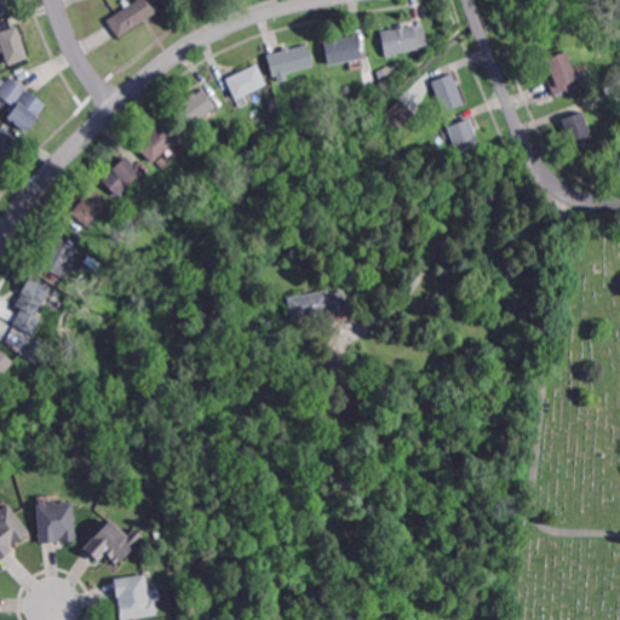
[(0,13),(0,0),(11,0),(15,9),(0,13)]
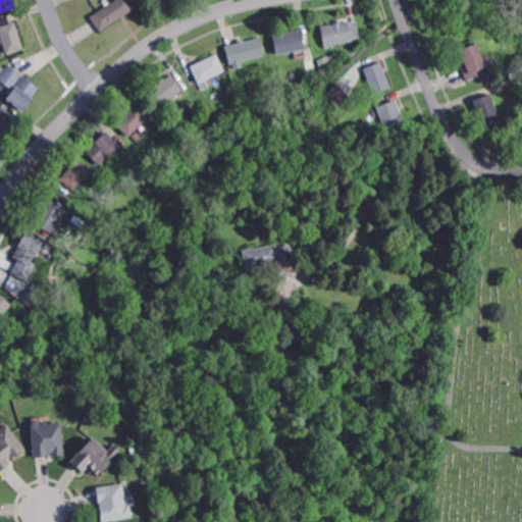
[(102,31),(91,15),(112,0),(134,0),(138,6),(102,31)]
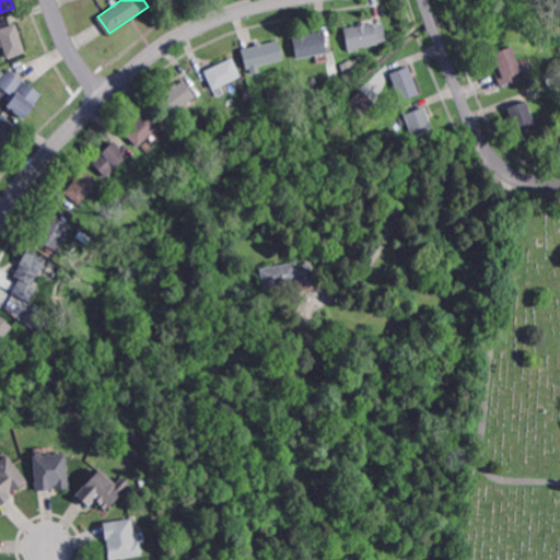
[(349,50),(345,26),(375,21),(378,42),(357,46),(357,49),(349,50)]
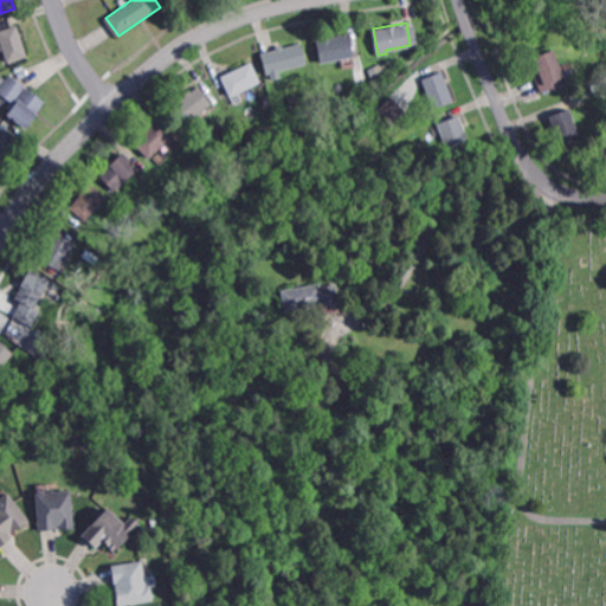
[(8,62),(0,37),(0,30),(19,24),(28,55),(8,62)]
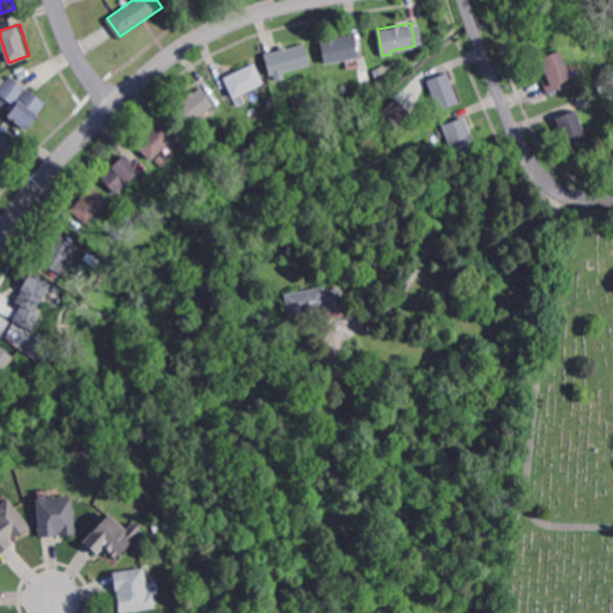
[(325,62),(321,38),(354,32),(358,56),(325,62)]
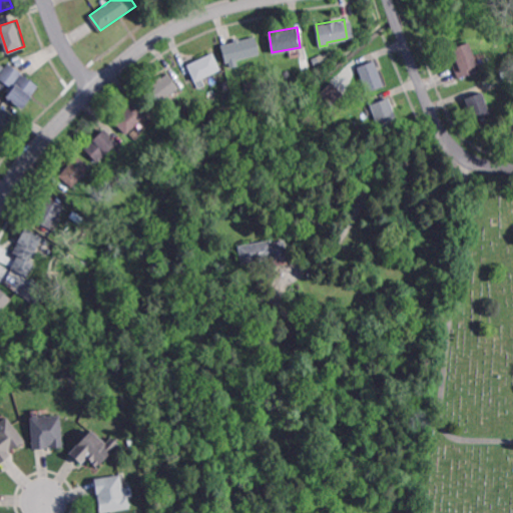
[(232,60),(228,43),(257,35),(261,53),(232,60)]
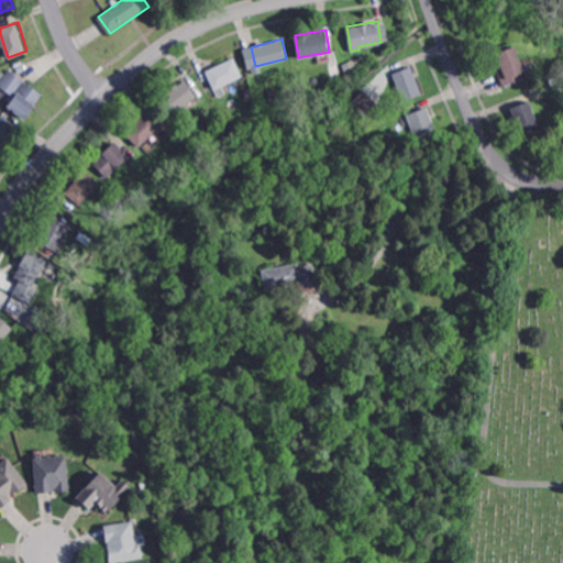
[(503,86),(495,65),(500,63),(496,52),(516,45),(528,76),(503,86)]
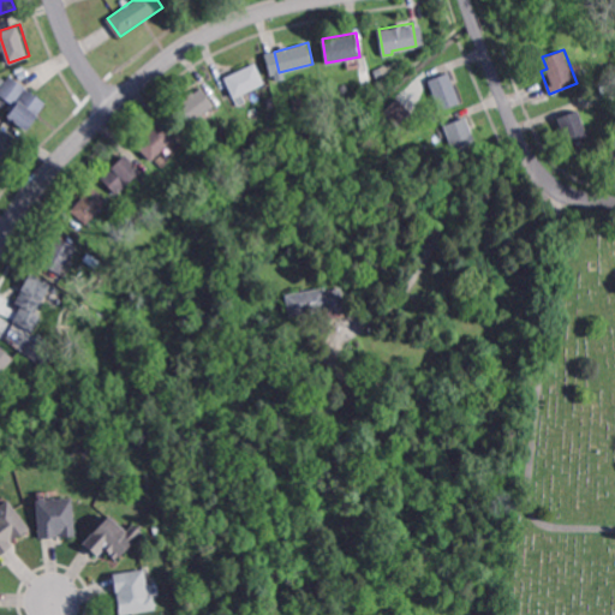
[(236,96),(226,77),(256,61),(266,82),(236,96)]
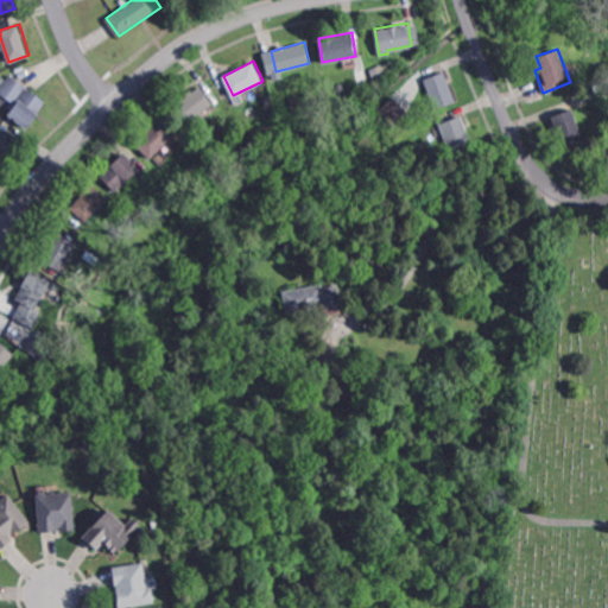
[(607,75),(600,78),(597,73),(607,68),(607,71),(607,75)]
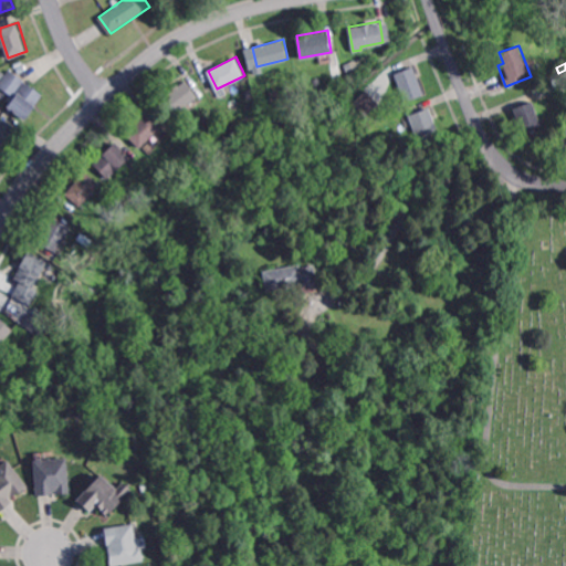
[(406,102),(395,73),(416,65),(426,94),(406,102)]
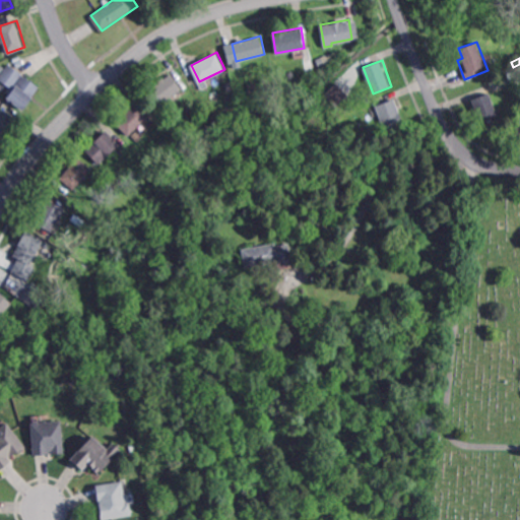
[(11,89),(0,80),(0,72),(7,64),(21,74),(11,89)]
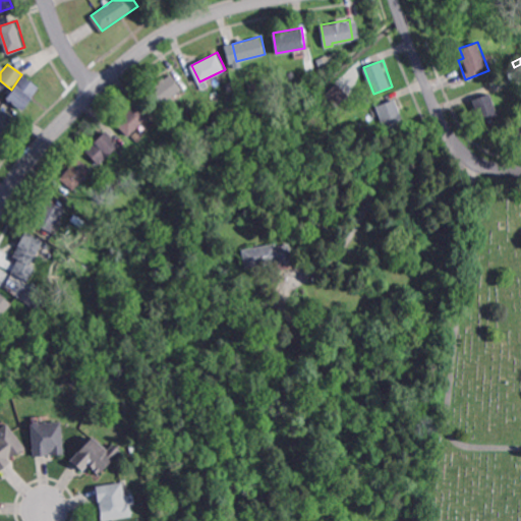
[(158,108),(146,92),(171,72),(183,88),(158,108)]
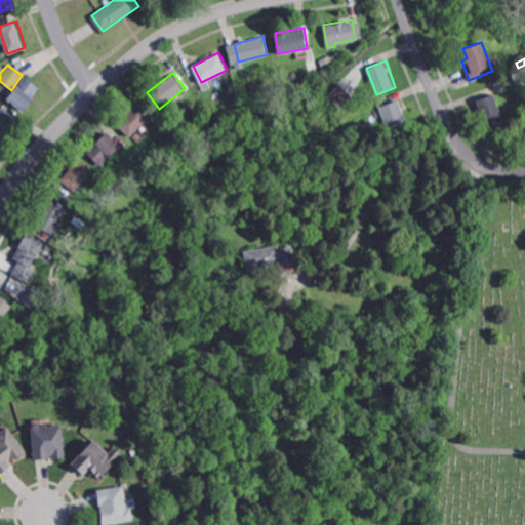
[(517,82),(515,76),(521,74),(523,81),(517,82)]
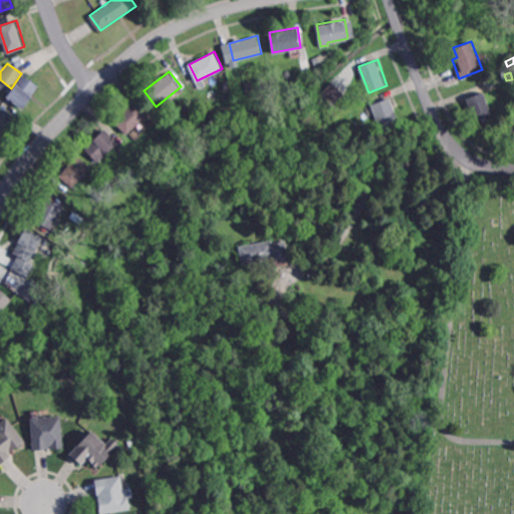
[(22,107),(7,97),(23,74),(38,85),(22,107)]
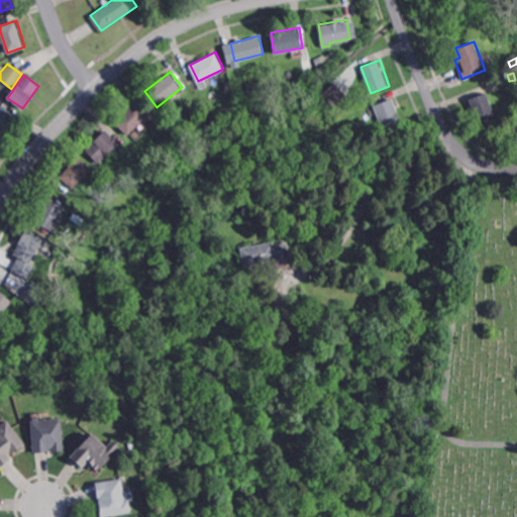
[(335,105),(323,93),(335,81),(347,93),(335,105)]
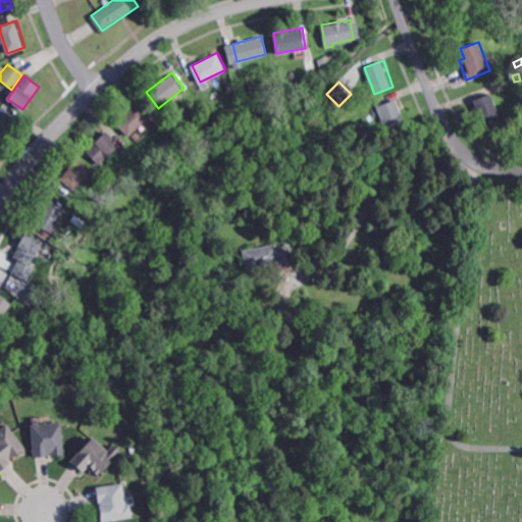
[(483,121),(474,99),(491,92),(501,114),(483,121)]
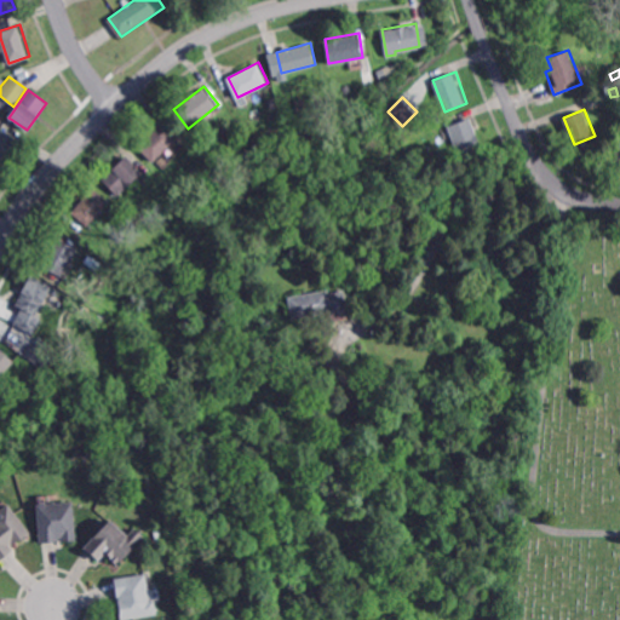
[(460,158),(448,125),(472,116),(484,148),(460,158)]
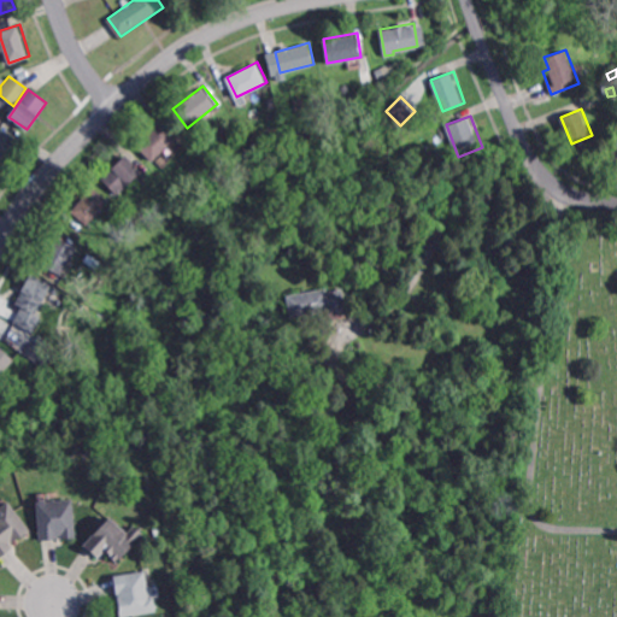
[(153,160),(137,144),(163,121),(177,136),(153,160)]
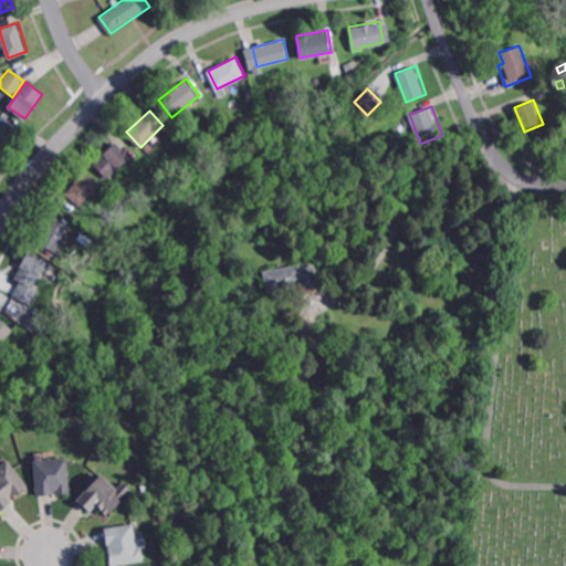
[(0,148),(0,113),(17,124),(0,148)]
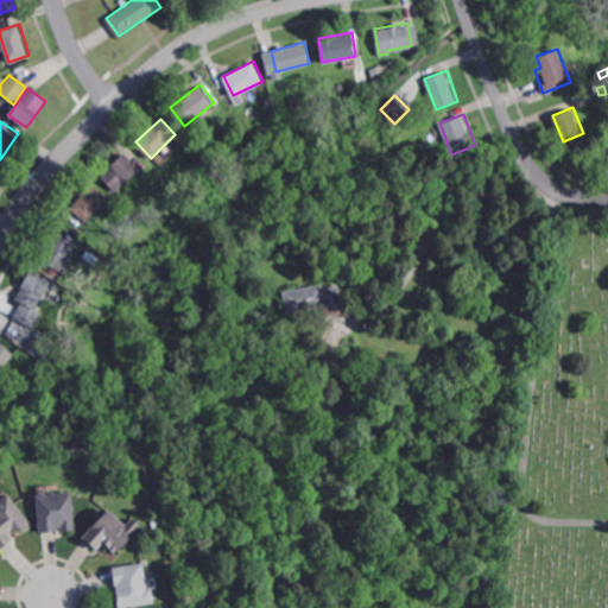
[(116,191),(100,173),(125,151),(141,168),(116,191)]
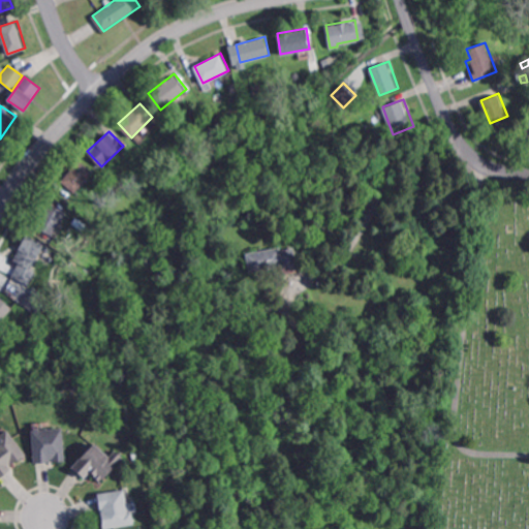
[(75,192),(62,180),(80,158),(94,170),(75,192)]
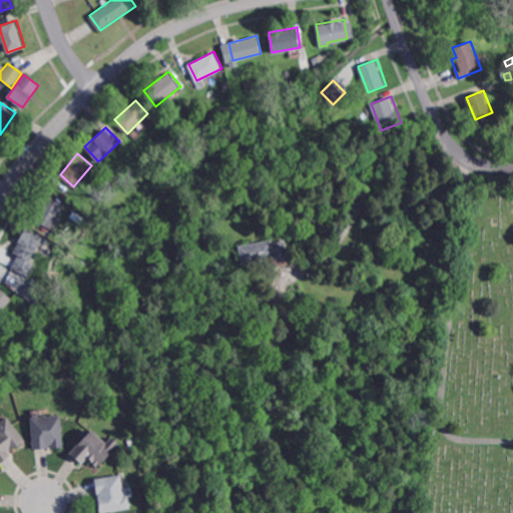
[(59,215),(61,216),(58,220),(56,219),(51,229),(34,220),(37,214),(35,213),(38,208),(40,209),(46,197),(63,206),(59,215)]
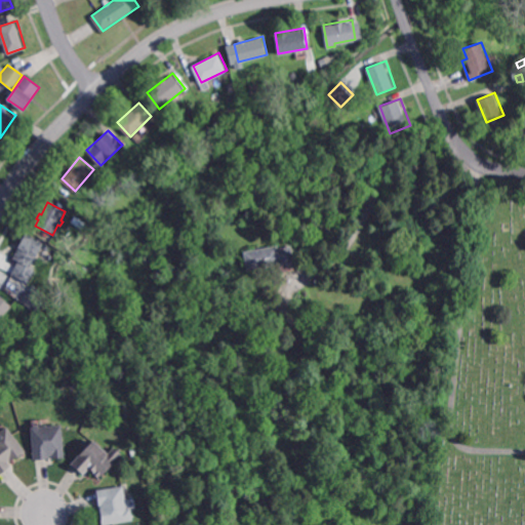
[(30,282),(12,274),(21,259),(13,256),(28,231),(44,240),(31,265),(37,269),(30,282)]
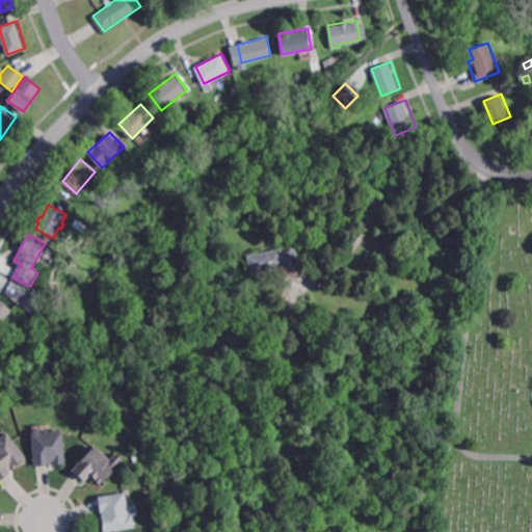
[(283,249),(296,247),(301,271),(287,274),(285,267),(251,273),(248,254),(283,247),(283,249)]
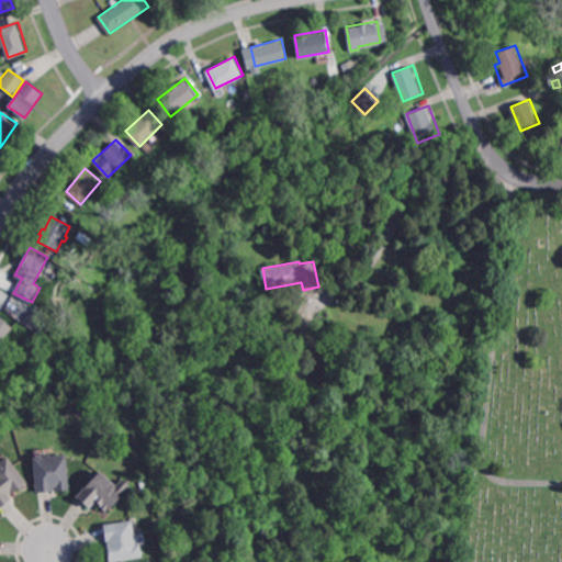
[(40,333),(45,324),(41,322),(46,312),(33,303),(22,322),(40,333)]
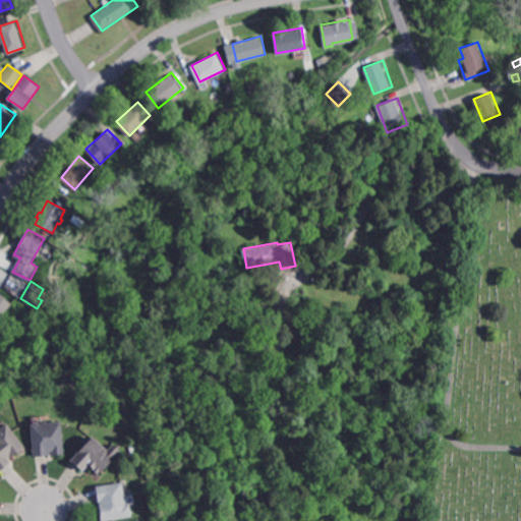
[(0,291),(13,304),(0,317),(0,291)]
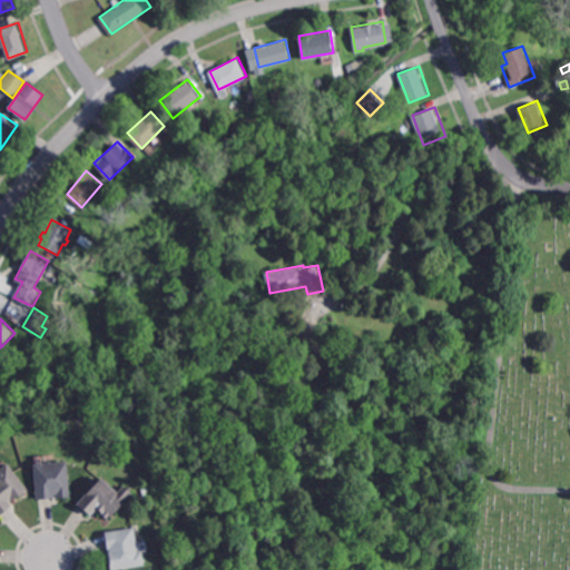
[(298,337),(327,333),(330,350),(293,356),(290,341),(286,342),(284,326),(296,324),(298,337)]
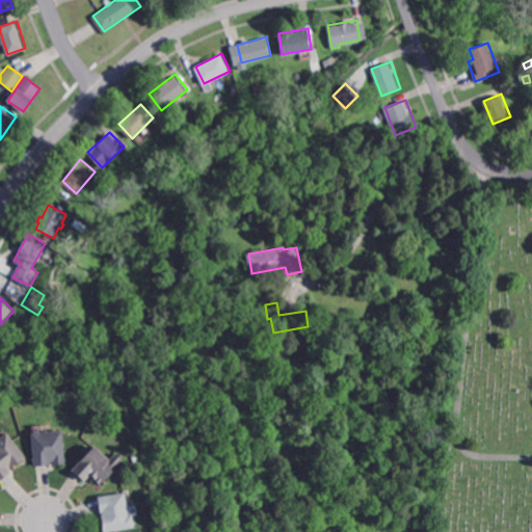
[(167,344),(165,333),(176,330),(178,342),(167,344)]
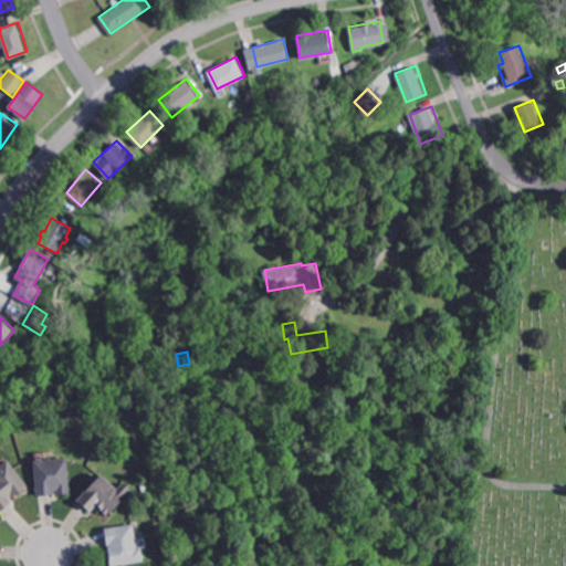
[(51,461),(67,459),(71,493),(59,495),(58,492),(54,492),(55,495),(38,498),(34,462),(37,460),(41,460),(43,461),(48,461),(48,459),(51,459),(51,461)]
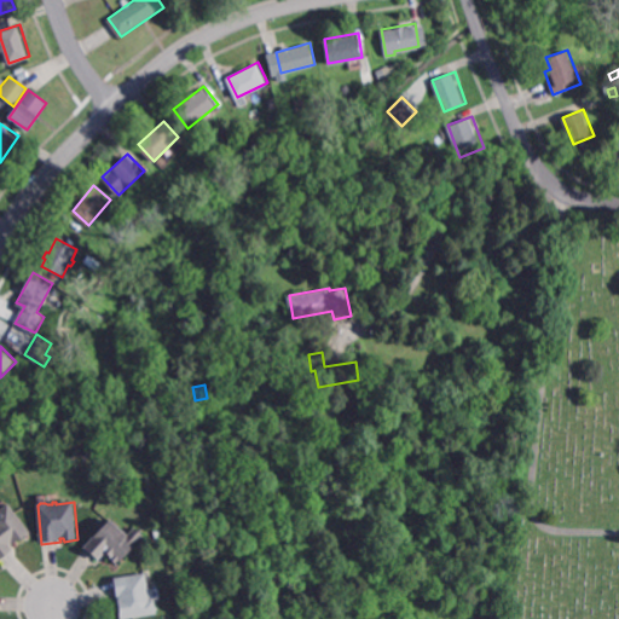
[(23,543),(22,541),(15,547),(13,545),(11,547),(15,550),(0,561),(0,510),(9,504),(33,534),(23,543)]
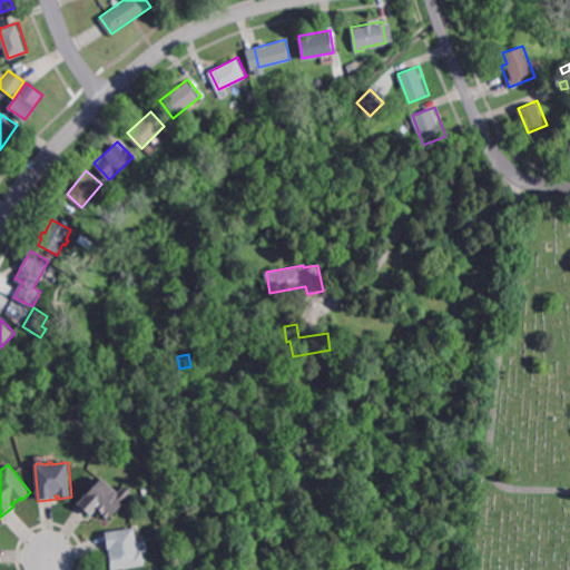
[(112,490),(116,492),(116,493),(117,494),(124,487),(133,493),(108,522),(99,514),(100,513),(96,510),(89,518),(76,505),(99,479),(112,490)]
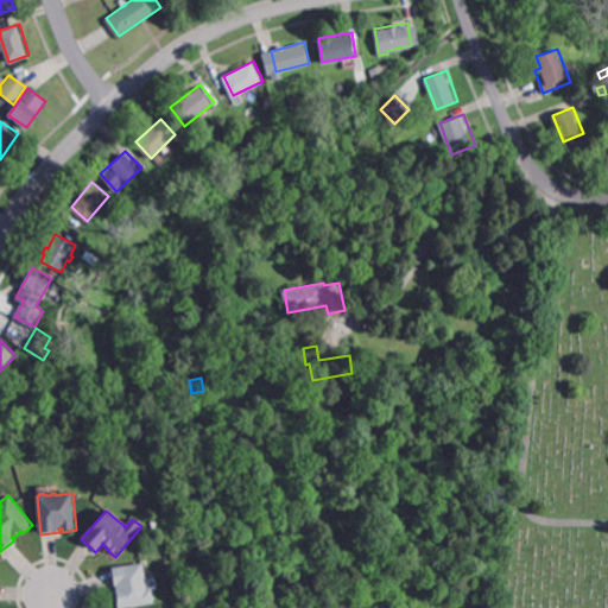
[(149,591),(153,590),(156,605),(133,607),(118,607),(113,569),(144,564),(146,574),(147,575),(149,580),(146,581),(149,591)]
